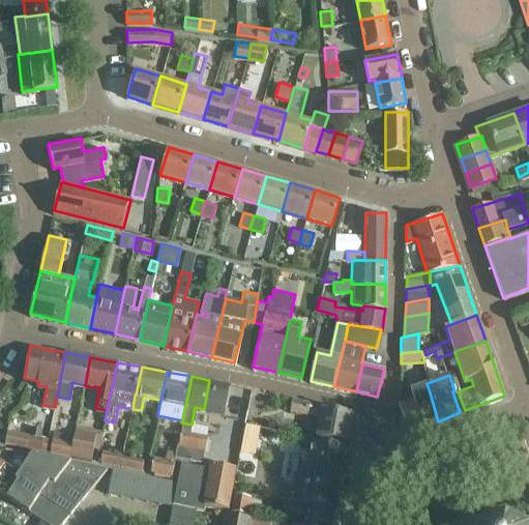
[(209,380),(204,409),(224,413),(229,383),(209,380)]
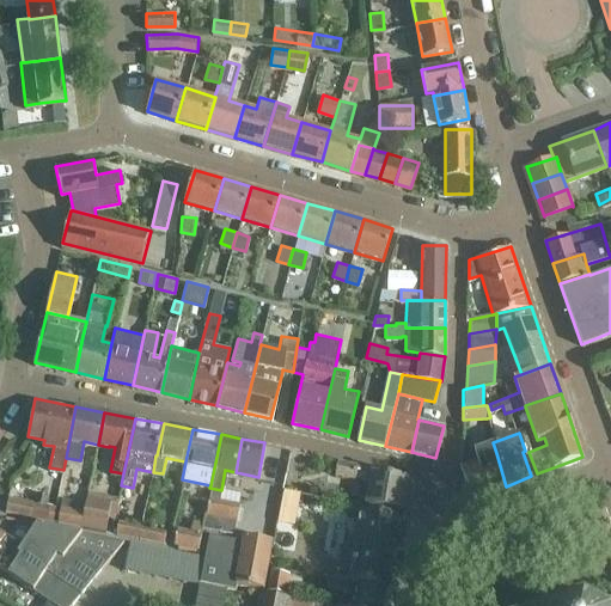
[(475,450),(478,458),(460,465),(466,482),(462,483),(468,500),(506,487),(496,453),(493,442),(475,450)]
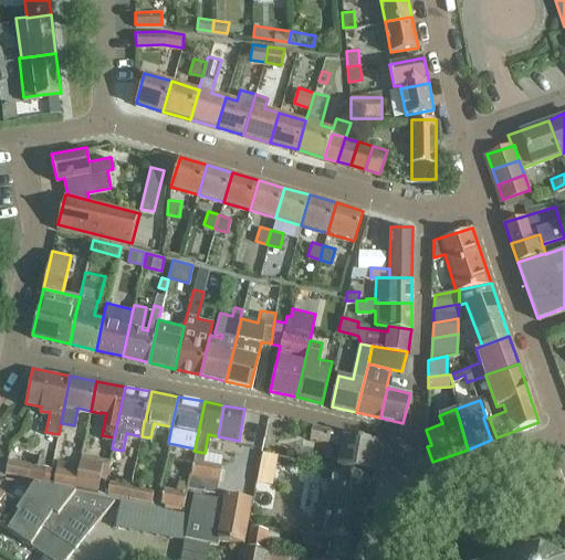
[(373,471),(378,440),(344,433),(331,429),(312,424),(310,437),(342,443),(338,464),(373,471)]
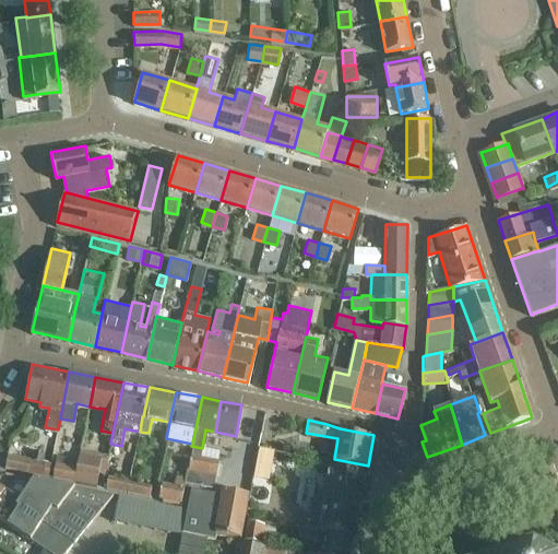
[(260,470),(270,470),(271,460),(286,460),(286,445),(260,445),(260,470)]
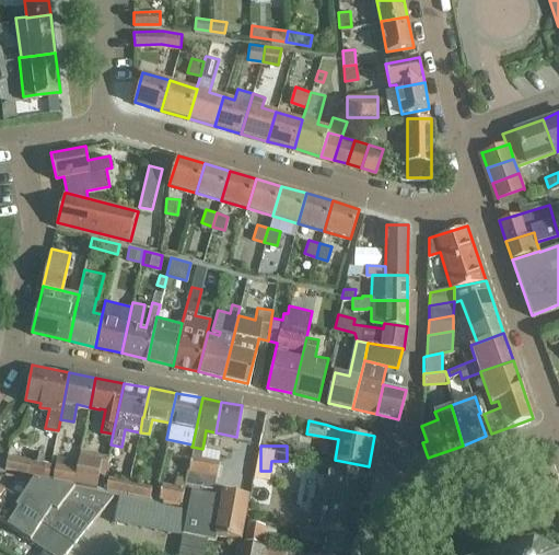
[(33,449),(32,458),(9,453),(7,465),(49,474),(51,461),(43,460),(45,451),(33,449)]
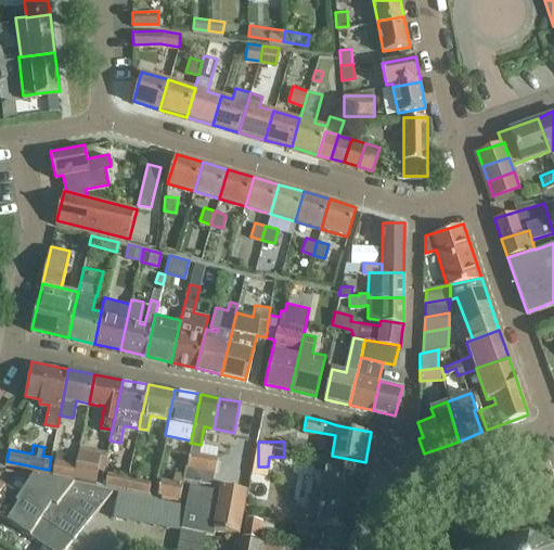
[(80,449),(79,455),(75,475),(95,480),(101,452),(80,449)]
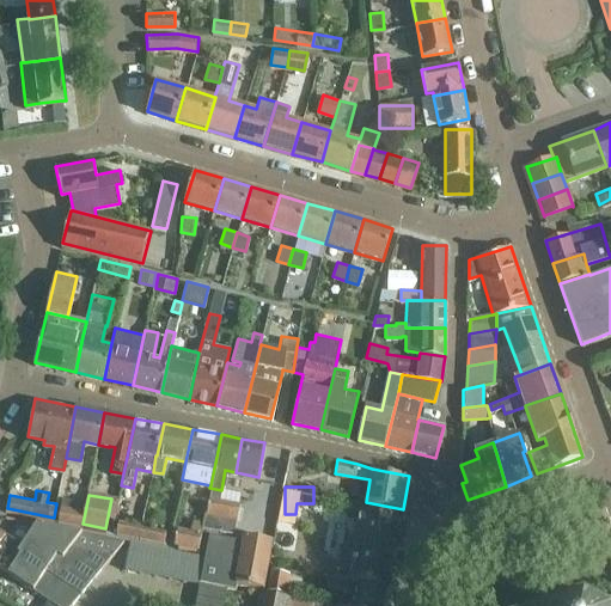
[(203,520),(202,525),(233,532),(239,501),(208,495),(203,520)]
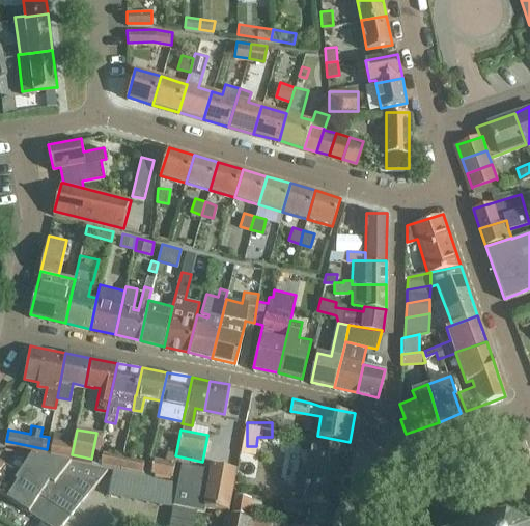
[(72,454),(76,435),(55,431),(51,450),(72,454)]
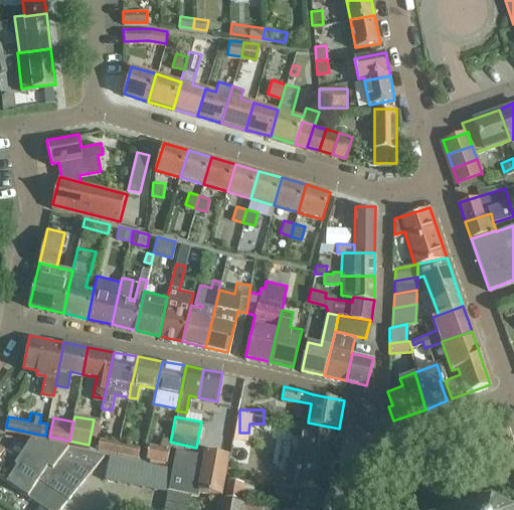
[(299,457),(334,463),(339,433),(304,427),(299,457)]
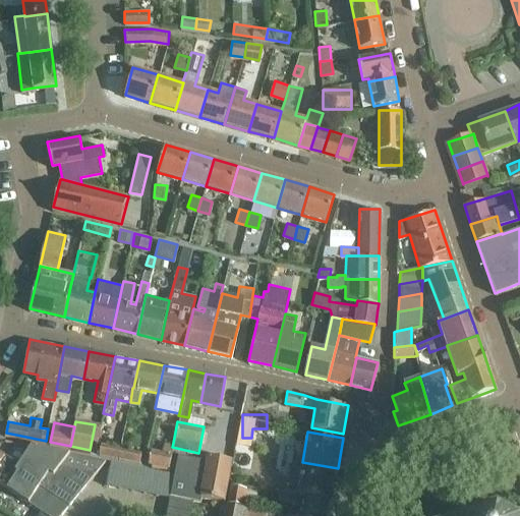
[(172,447),(173,443),(165,441),(163,450),(151,448),(149,461),(169,465),(172,447)]
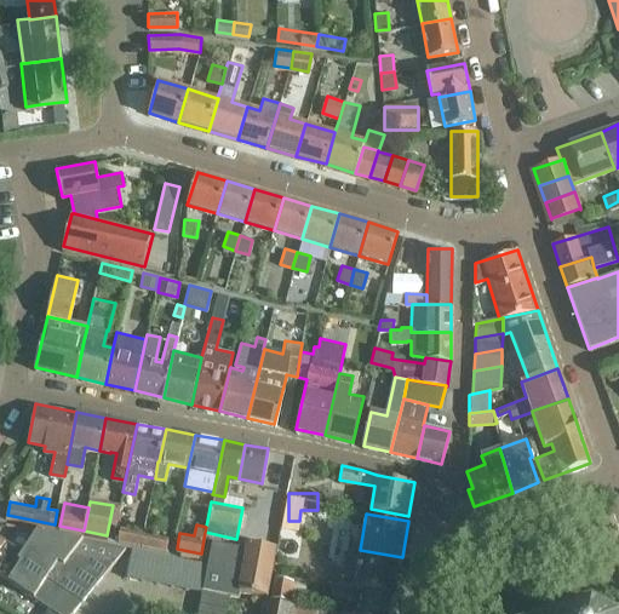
[(143,541),(144,531),(120,526),(119,537),(143,541)]
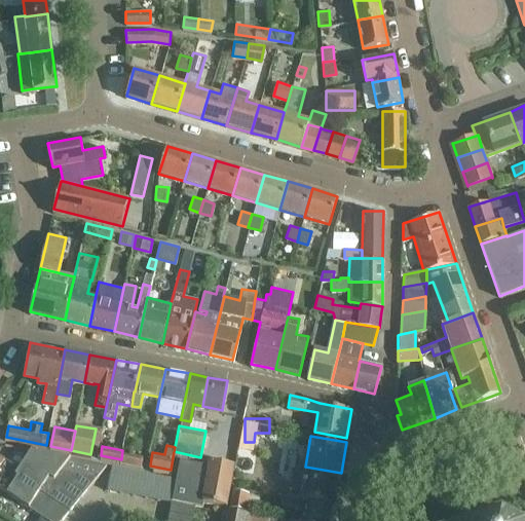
[(0,476),(1,476),(0,477),(0,485),(53,520),(59,520),(107,462),(32,448),(19,468),(5,458),(5,457),(0,454),(0,476)]
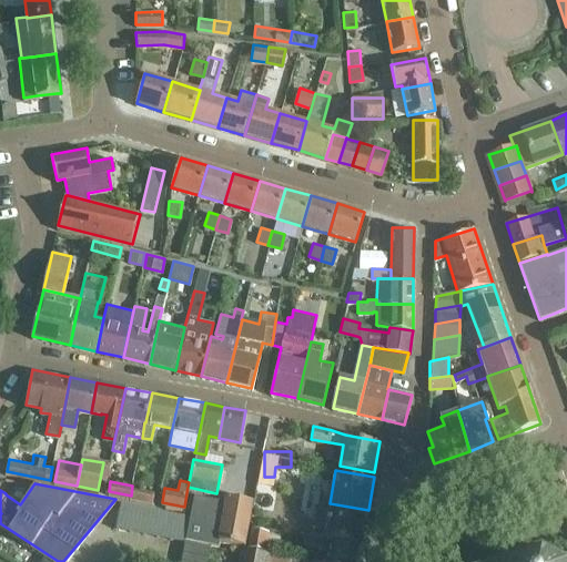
[(153,500),(155,490),(132,486),(131,496),(153,500)]
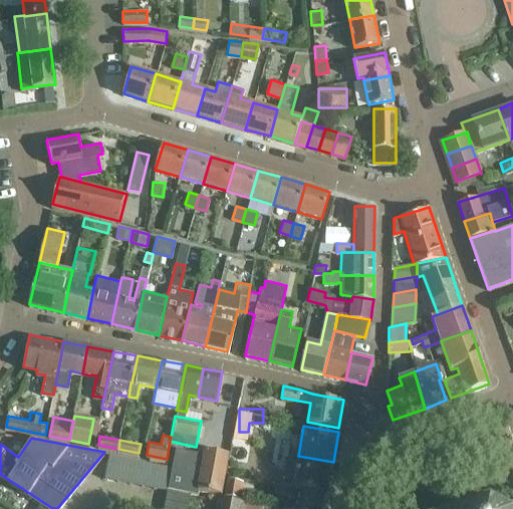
[(176,448),(172,466),(168,488),(190,492),(197,494),(198,489),(204,453),(176,448)]
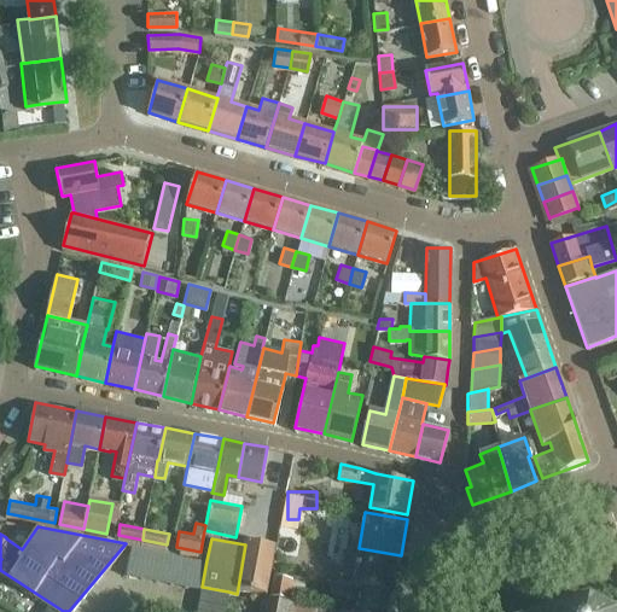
[(245,545),(238,588),(266,593),(274,545),(246,538),(245,545)]
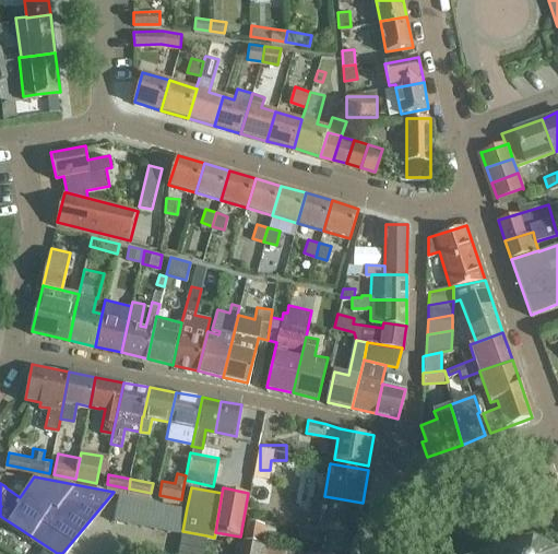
[(115,518),(129,520),(133,496),(120,494),(115,518)]
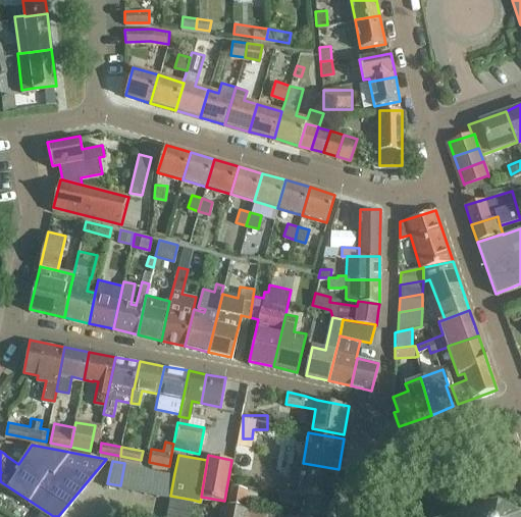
[(133,488),(137,465),(124,463),(120,485),(133,488)]
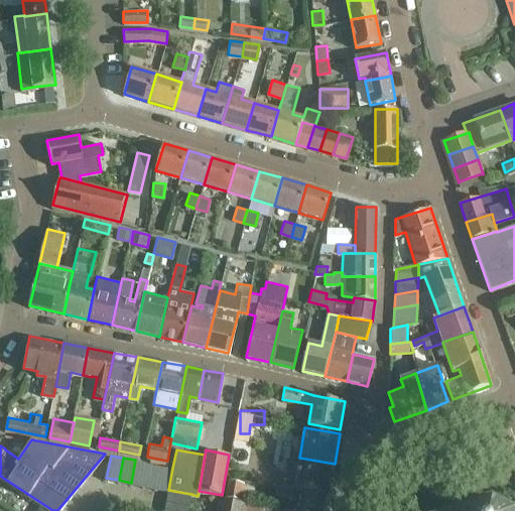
[(335,464),(299,458),(298,462),(287,460),(283,485),(330,494),(335,464)]
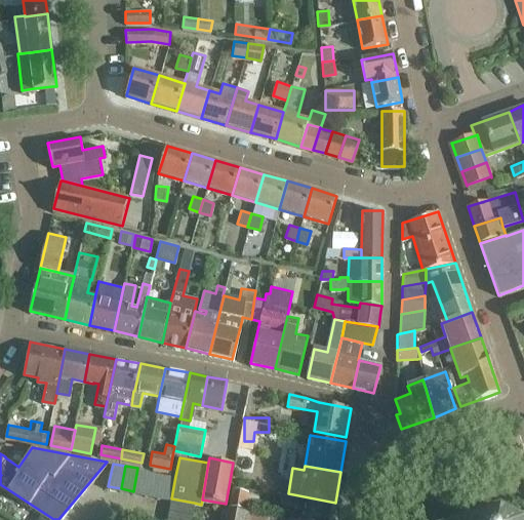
[(151,471),(137,468),(133,491),(146,493),(151,471)]
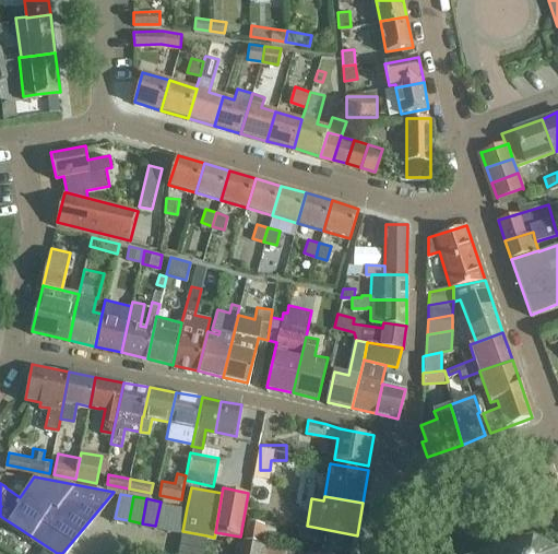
[(174,504),(161,502),(155,526),(169,529),(174,504)]
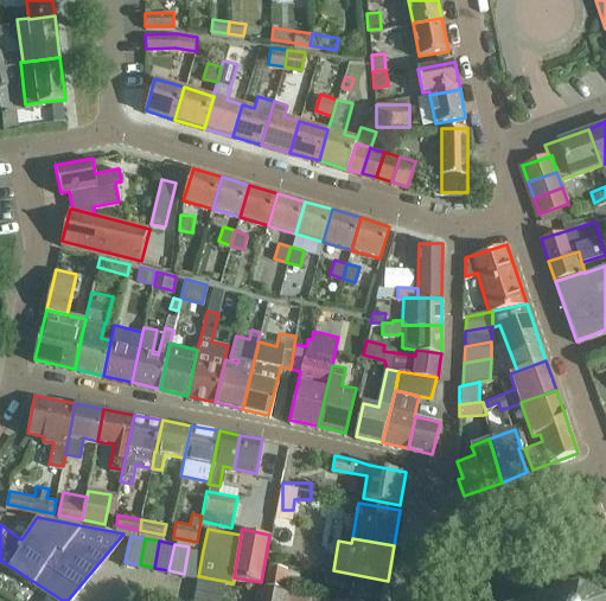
[(198,576),(203,550),(189,547),(184,574),(198,576)]
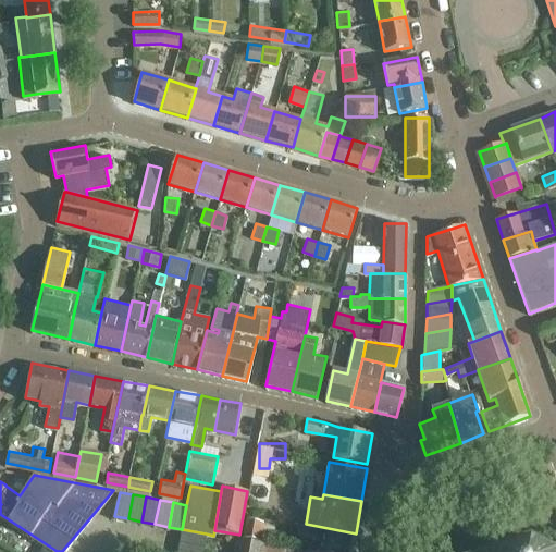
[(258,538),(261,519),(248,517),(245,536),(258,538)]
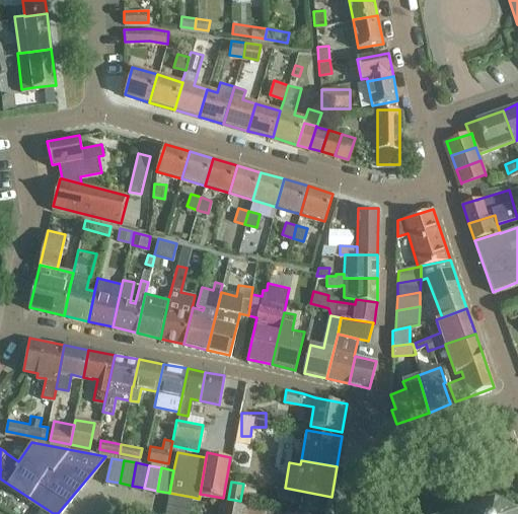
[(327,513),(331,497),(285,488),(279,487),(277,498),(302,503),(299,513),(327,513)]
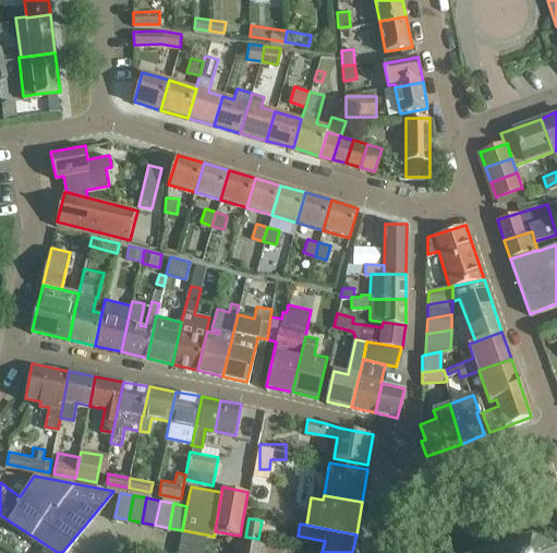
[(182,530),(180,544),(203,550),(206,535),(182,530)]
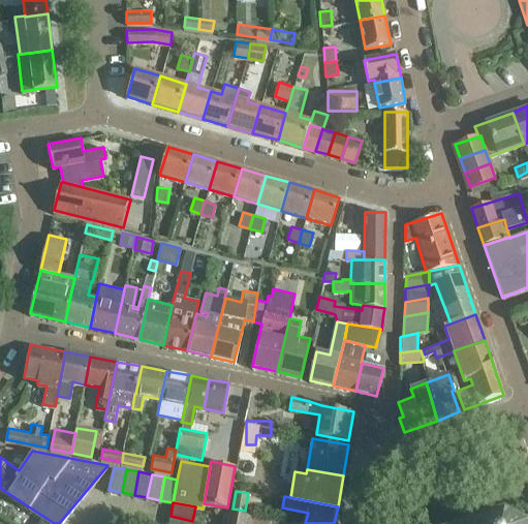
[(527,522),(526,523),(506,514),(506,511),(502,510),(501,513),(479,521),(478,517),(474,519),(475,522),(469,523),(527,523),(527,522)]
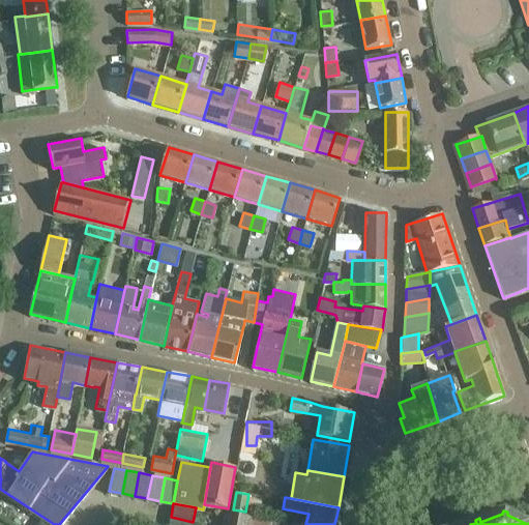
[(248,524),(251,518),(251,517),(228,514),(226,524),(248,524)]
